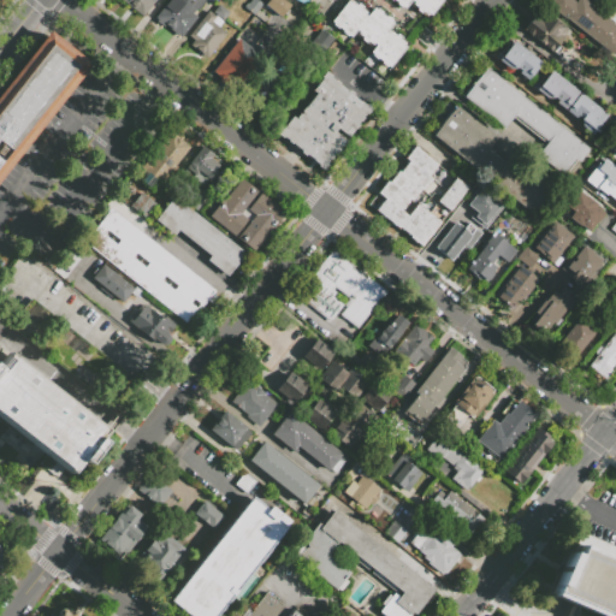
[(122,0),(155,0),(142,17),(122,0)]
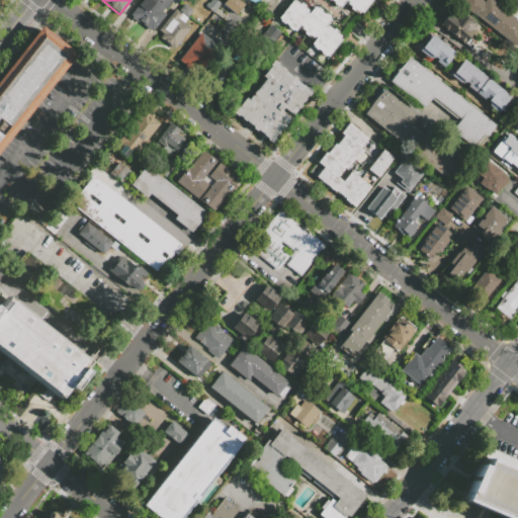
[(131,14),(142,0),(172,0),(165,9),(167,12),(152,31),(131,14)]
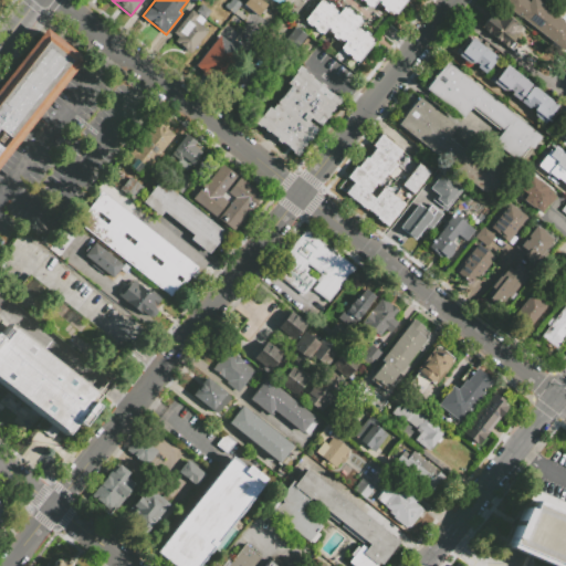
[(230,0),(237,0),(241,3),(233,13),(226,7),(230,0)]
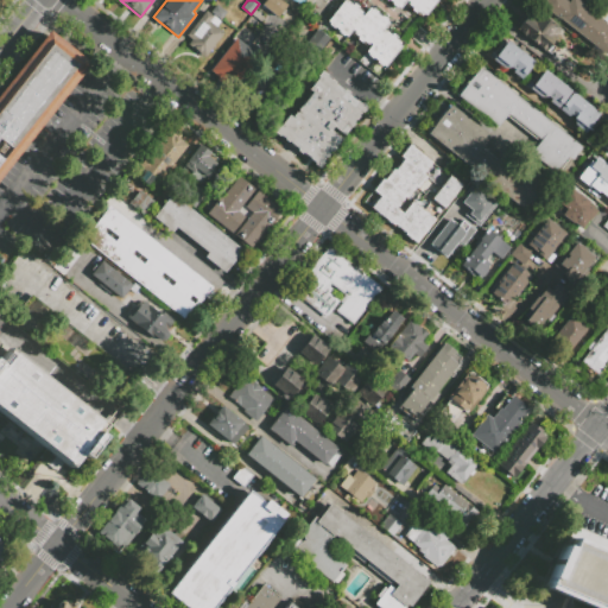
[(277,18),(261,5),(265,0),(279,0),(286,5),(277,18)]
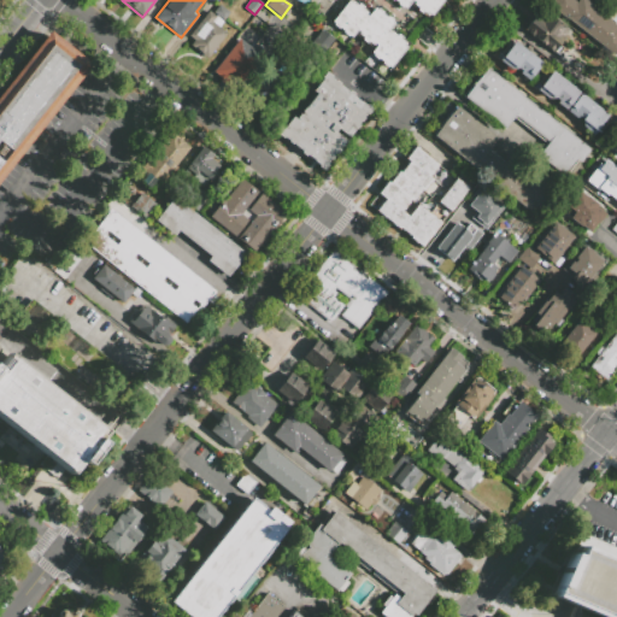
[(331,22),(348,0),(351,3),(352,1),(357,5),(358,3),(364,7),(362,9),(366,12),(365,15),(368,16),(374,7),(377,10),(378,7),(383,12),(382,13),(386,17),(388,15),(397,22),(391,30),(389,29),(388,31),(389,33),(391,31),(395,35),(397,34),(401,37),(400,39),(405,43),(404,45),(406,47),(388,70),(380,64),(382,62),(370,52),(376,45),(374,43),(372,45),(368,41),(366,43),(362,39),(363,37),(357,33),(352,39),(348,36),(341,31),(341,30),(339,28),(338,29),(333,24),(331,22)]
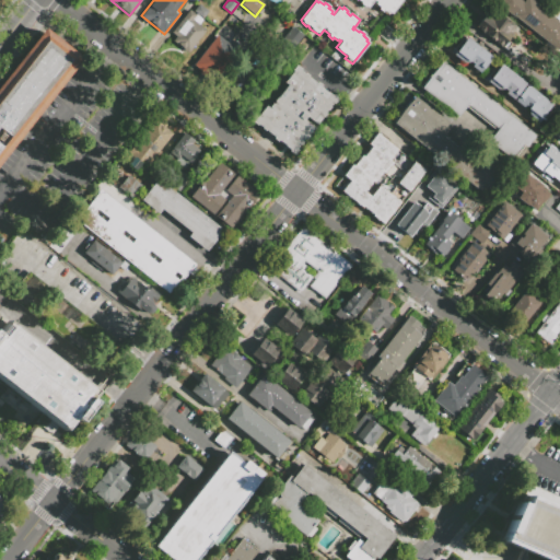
[(403,0),(389,16),(383,12),(381,14),(376,10),(378,8),(373,4),(375,2),(374,1),(366,11),(359,4),(361,2),(359,1),(358,2),(354,0),(403,0)]
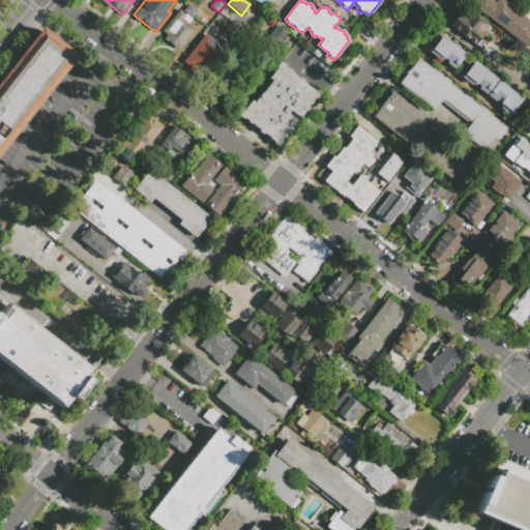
[(502,0),(529,22),(529,46),(528,49),(471,3),(473,0),(493,0),(495,1),(496,0),(502,0)]
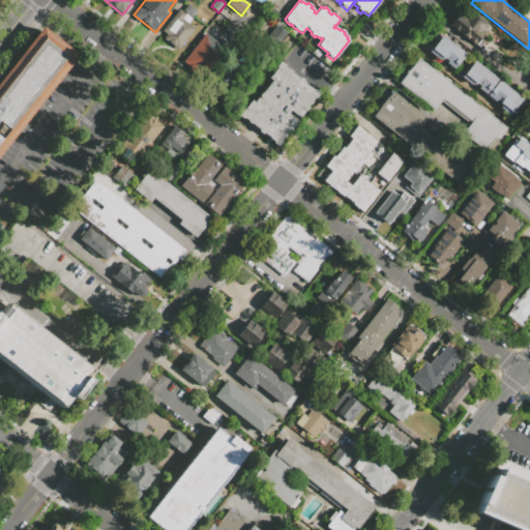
[(163,31),(179,9),(182,11),(187,3),(198,11),(188,24),(195,29),(178,50),(164,38),(167,34),(163,31)]
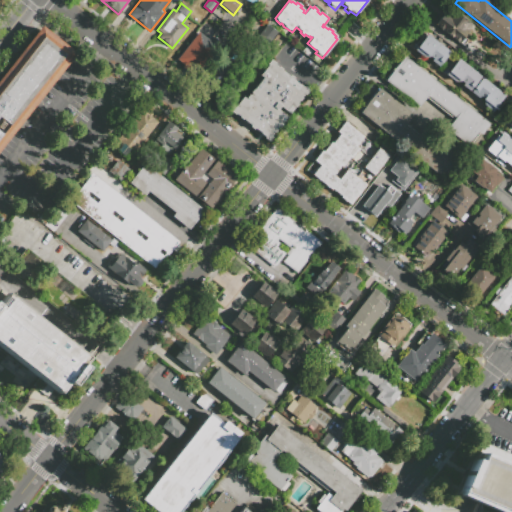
[(433,26),(447,8),(471,25),(458,43),(433,26)]
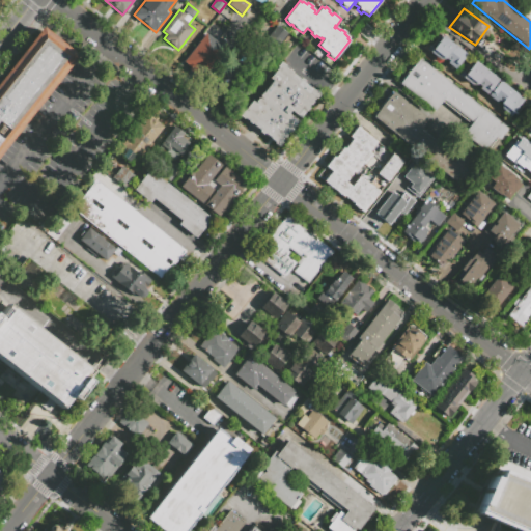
[(358,32),(365,23),(367,25),(365,27),(368,30),(363,36),(358,32)]
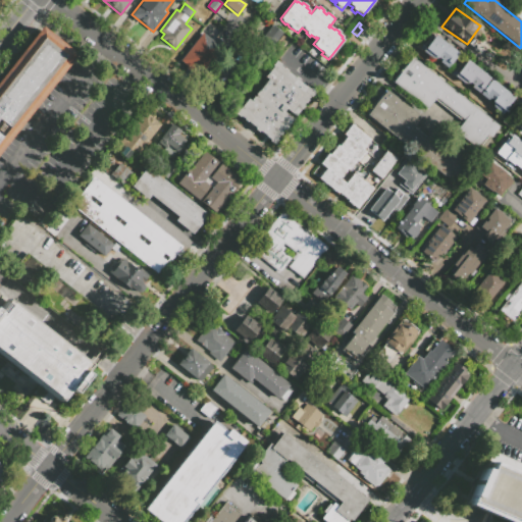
[(263,34),(271,23),(282,33),(275,43),(263,34)]
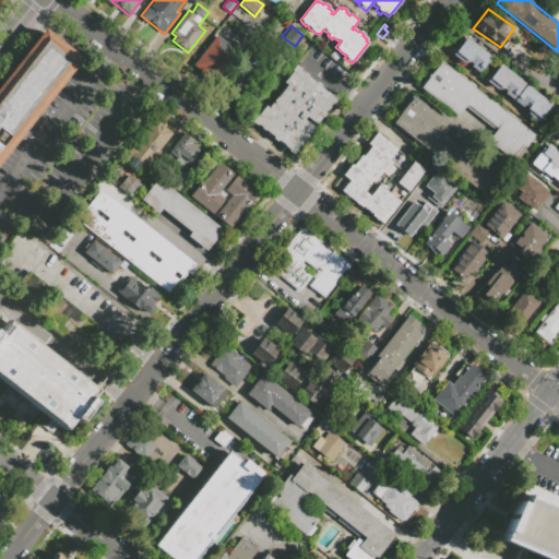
[(0,83),(43,28),(81,58),(0,159),(0,83)]
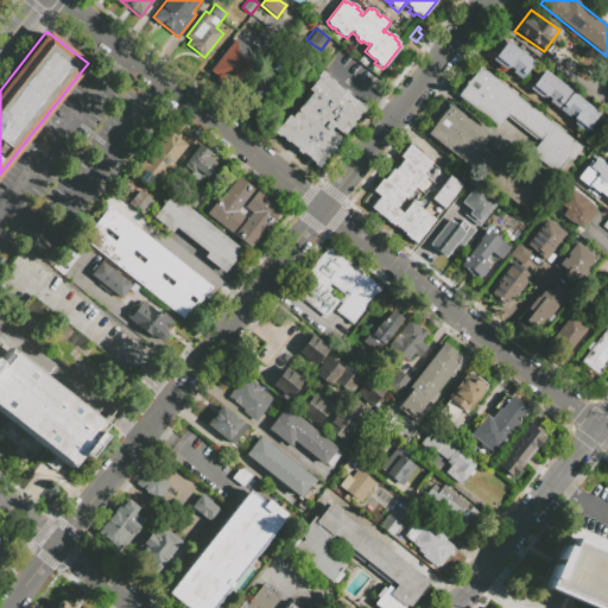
[(211,70),(236,38),(246,46),(248,43),(255,49),(253,52),(257,55),(233,87),(211,70)]
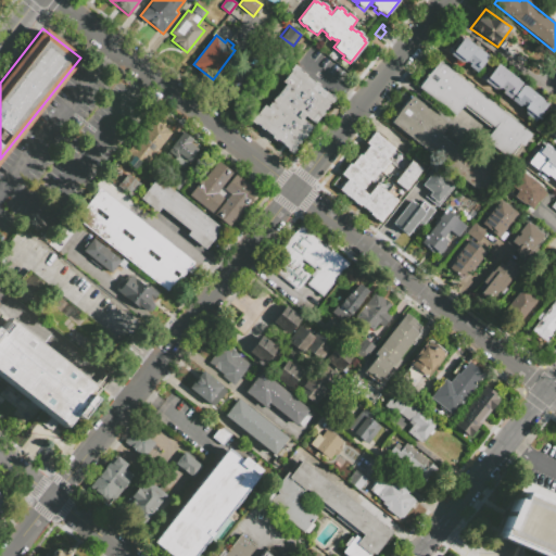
[(460,35),(488,57),(474,74),(466,67),(469,64),(466,61),(463,65),(446,52),(460,35)]
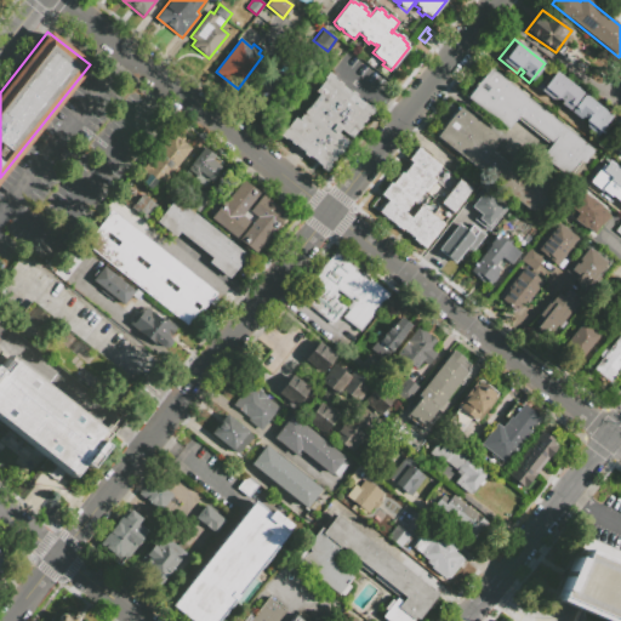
[(428,49),(423,55),(416,49),(421,43),(428,49)]
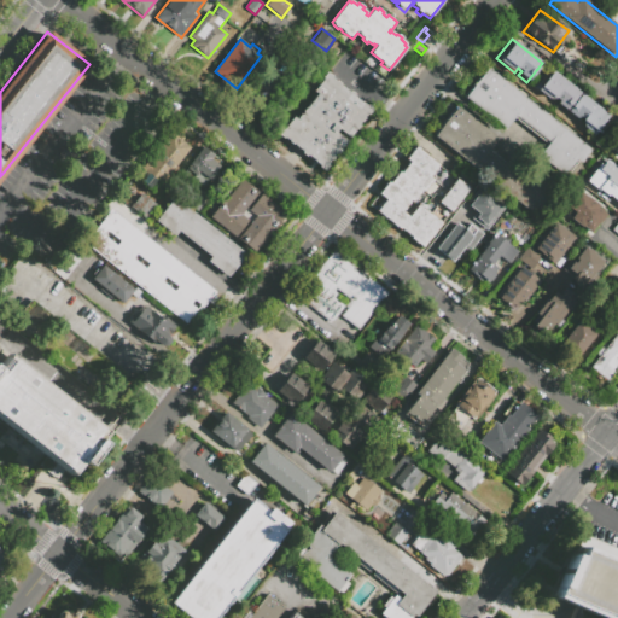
[(589,149),(579,162),(576,158),(563,175),(538,156),(549,143),(514,116),(505,128),(465,97),(488,68),(589,149)]
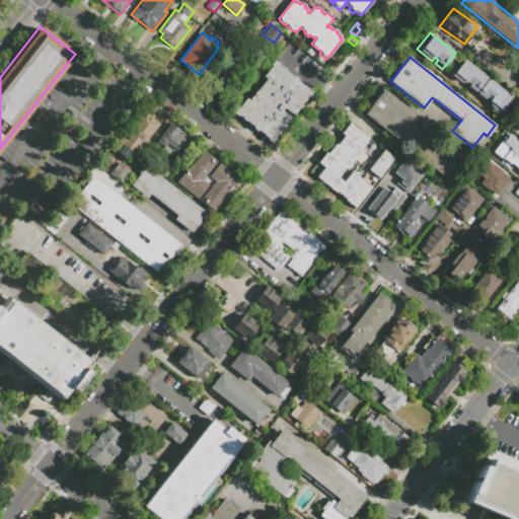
[(448,74),(461,57),(488,77),(474,94),(448,74)]
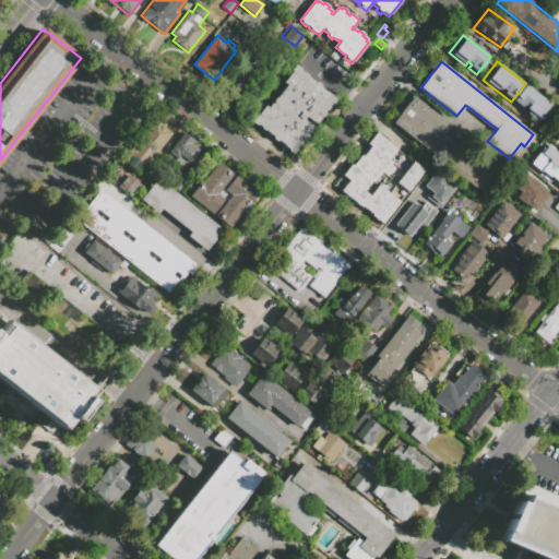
[(251,121),(254,116),(256,117),(265,105),(269,108),(270,108),(269,107),(272,103),(273,104),(274,102),(273,102),(284,86),(282,84),(292,71),(290,70),(295,64),(300,69),(299,70),(304,73),(304,72),(309,75),(308,76),(316,82),(317,81),(320,84),(320,86),(331,95),(332,94),(337,98),(294,154),(251,121)]
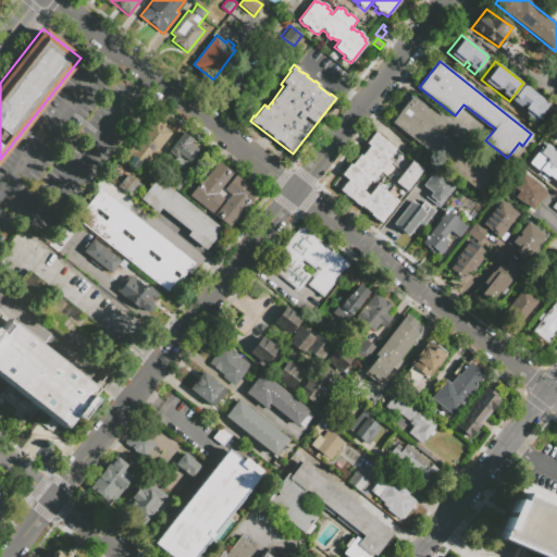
[(511,100),(524,84),(549,104),(535,122),(516,107),(518,104),(511,100)]
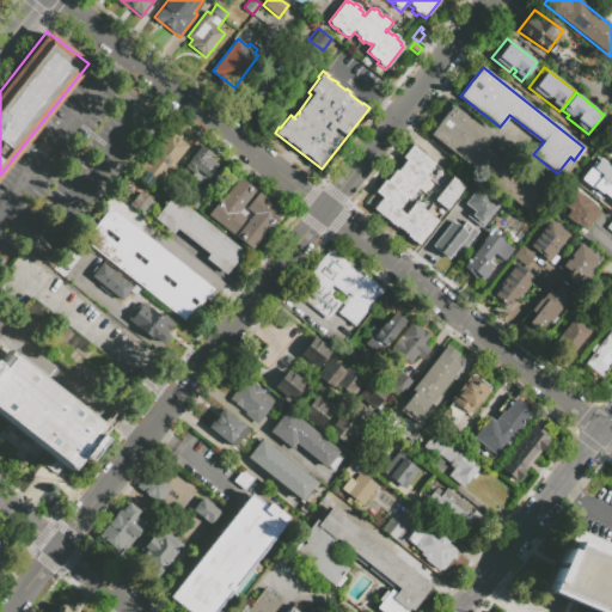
[(531,214),(429,133),(452,104),(493,136),(482,150),(515,177),(526,164),(550,183),(537,199),(542,201),(531,214)]
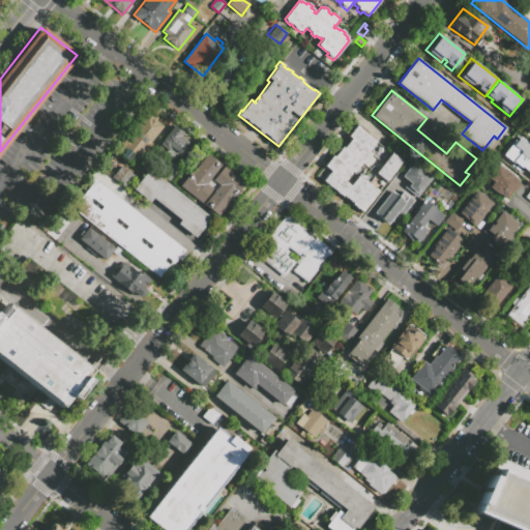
[(148,115),(165,129),(138,160),(137,159),(133,165),(124,157),(123,159),(120,156),(125,150),(121,147),(148,115)]
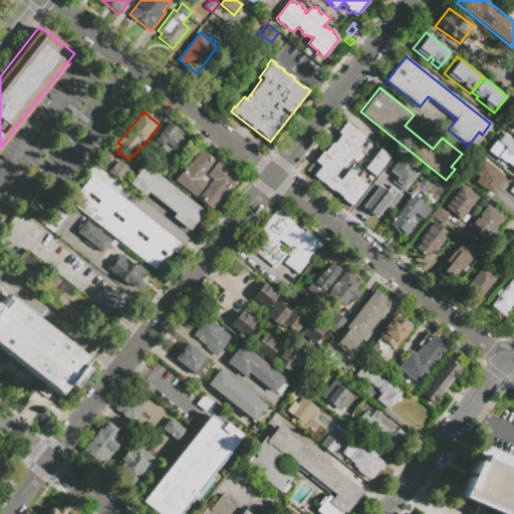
[(154,139),(169,121),(183,134),(181,137),(183,138),(179,142),(179,145),(176,149),(173,149),(172,148),(167,154),(160,148),(162,145),(161,145),(159,147),(156,145),(158,143),(154,139)]
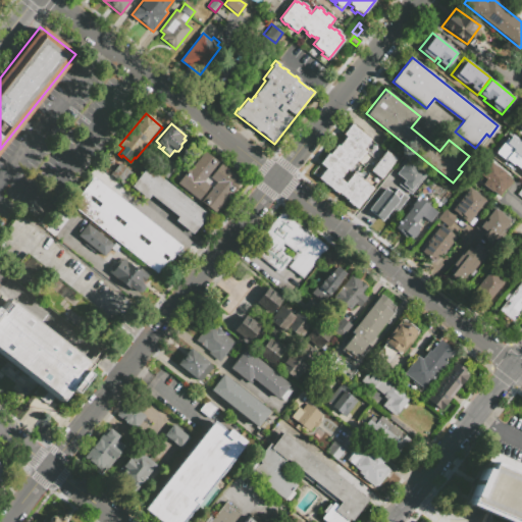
[(372,188),(357,207),(348,200),(349,199),(338,191),(337,192),(319,177),(326,167),(320,163),(328,153),(329,154),(336,145),(338,146),(347,136),(344,134),(351,123),(370,139),(362,148),(365,151),(357,160),(356,159),(348,169),(347,168),(340,177),(346,183),(353,172),(372,188)]
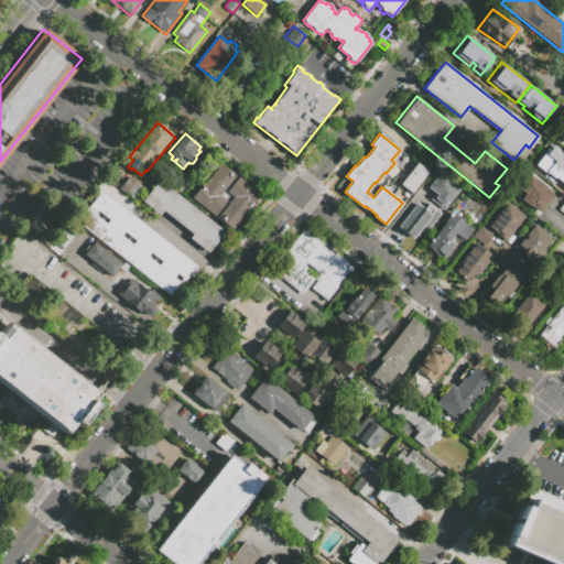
[(553,147),(563,155),(563,186),(535,164),(549,148),(551,150),(553,147)]
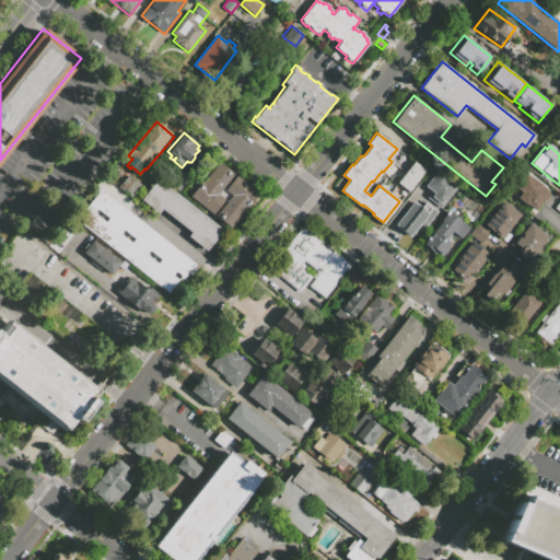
[(230,229),(214,217),(225,202),(223,200),(211,216),(188,197),(200,182),(201,183),(217,163),(233,175),(222,188),(224,190),(235,176),(258,195),(246,209),(245,209),(230,229)]
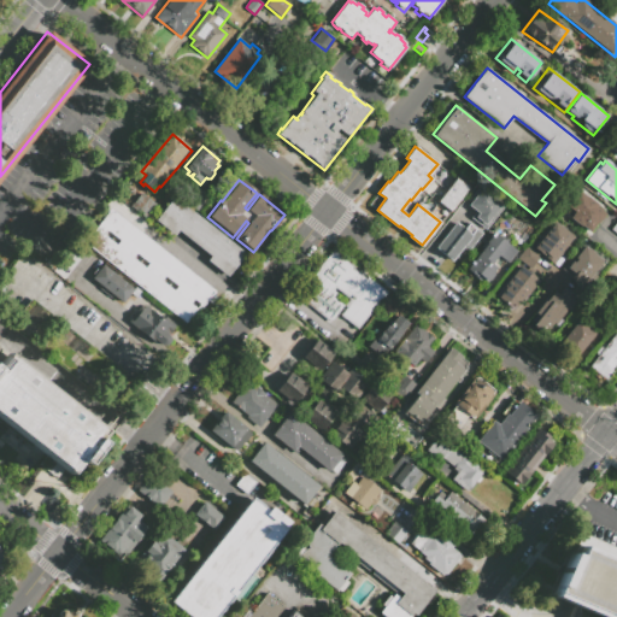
[(450,210),(438,200),(456,180),(466,188),(450,210)]
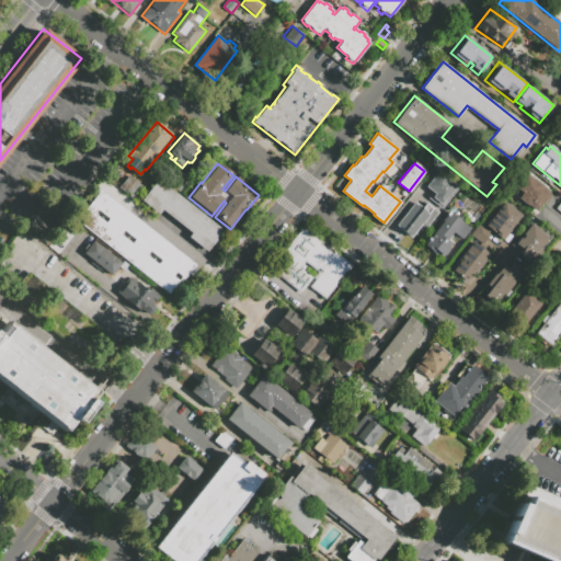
[(423,184),(432,193),(427,197),(438,208),(457,189),(437,170),(423,184)]
